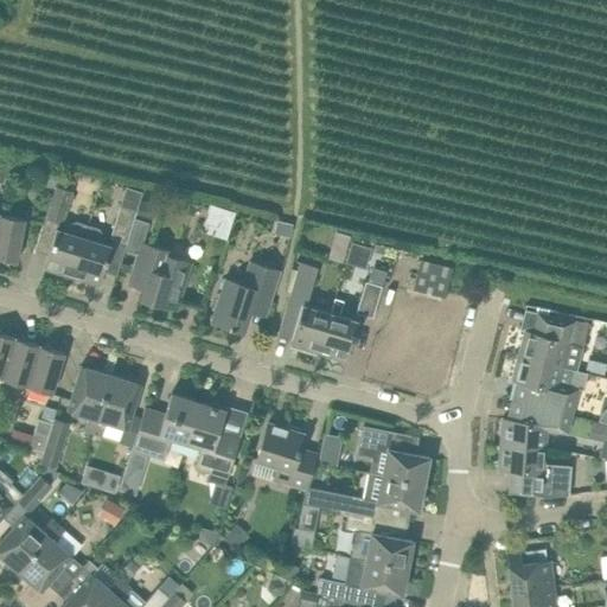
[(40,185),(53,187),(56,177),(61,178),(62,170),(52,167),(51,176),(42,173),(40,185)]
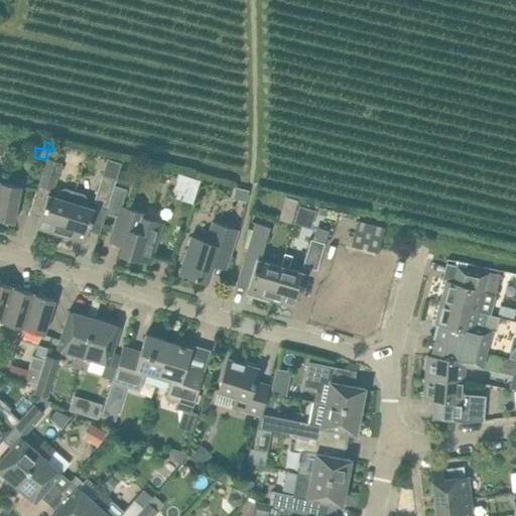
[(38,184),(52,189),(61,162),(46,158),(38,184)]
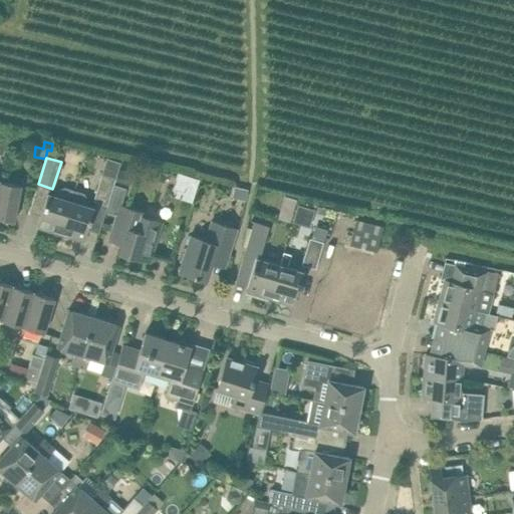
[(177,173),(172,197),(194,201),(198,177),(177,173)]
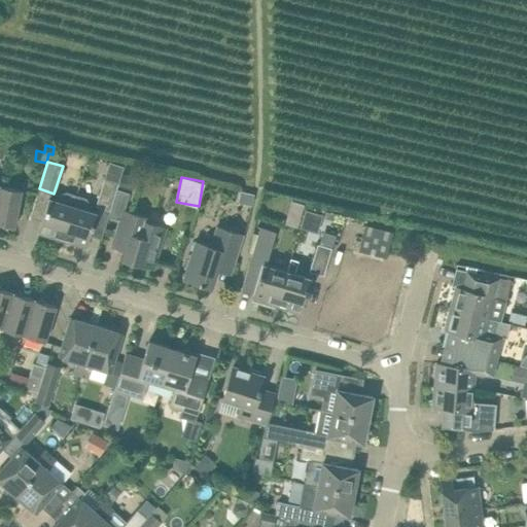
[(96,206),(110,210),(116,189),(118,183),(104,178),(96,206)]
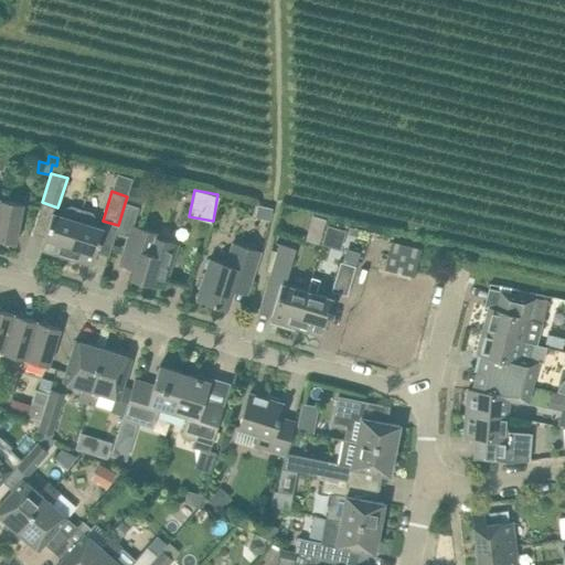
[(11,242),(16,243),(23,203),(0,199),(0,240),(3,241),(7,245),(11,242)]
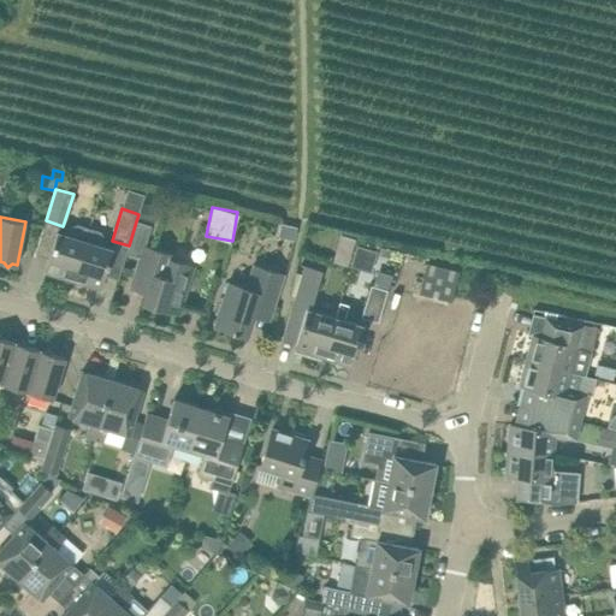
[(136,221),(129,246),(126,253),(141,258),(131,288),(147,292),(143,303),(178,314),(185,291),(193,265),(173,259),(175,255),(144,246),(152,225),(136,221)]
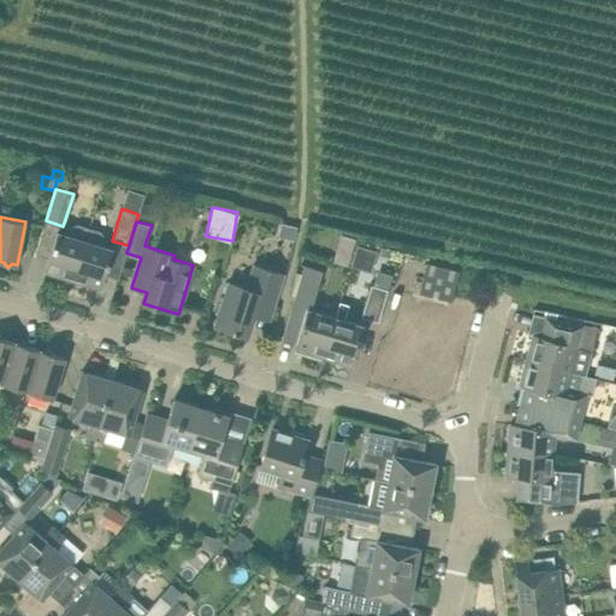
[(69,227),(66,235),(57,231),(45,272),(47,273),(48,270),(55,272),(55,276),(72,280),(89,227),(76,224),(69,227)]
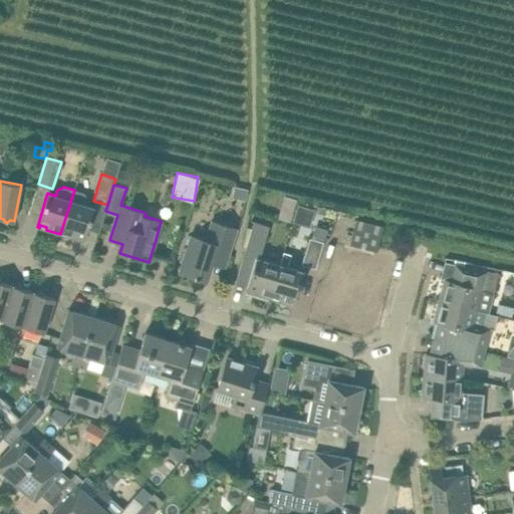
[(94,208),(86,205),(88,199),(84,193),(74,190),(60,234),(74,239),(76,236),(82,238),(81,241),(84,242),(94,208)]
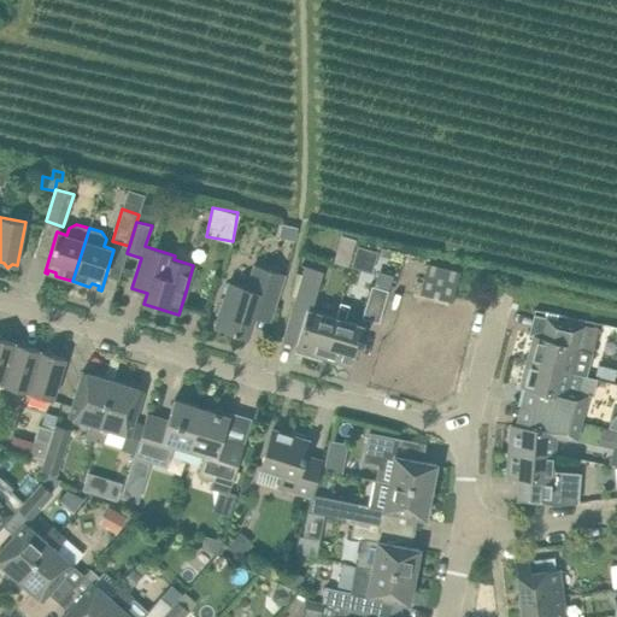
[(340,236),(334,259),(370,269),(376,247),(340,236)]
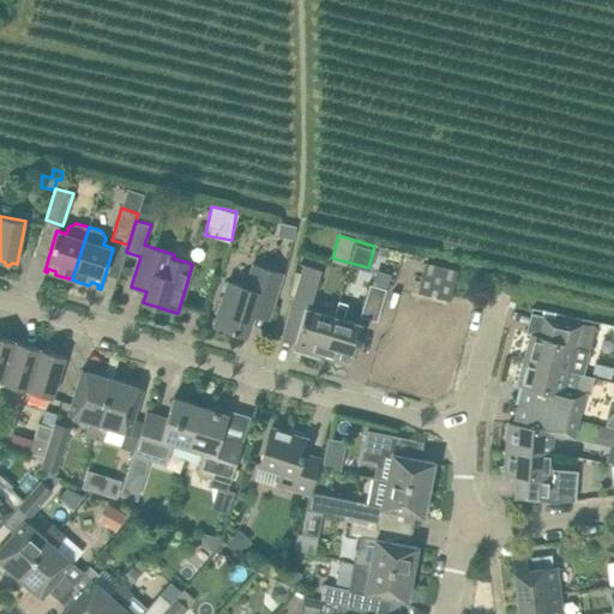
[(268,319),(282,274),(252,263),(245,287),(227,281),(214,324),(246,335),(253,314),(268,319)]
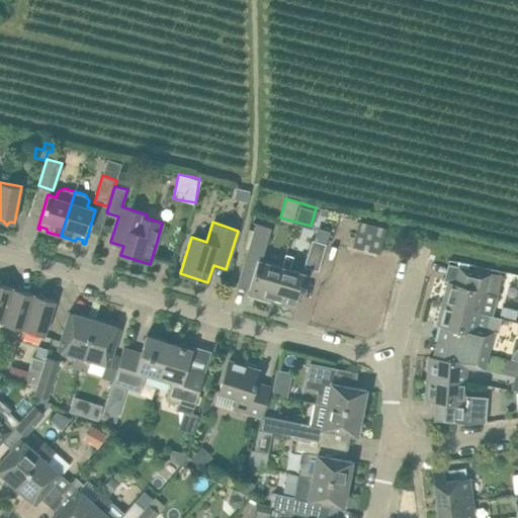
[(358,222),(352,246),(379,252),(385,229),(358,222)]
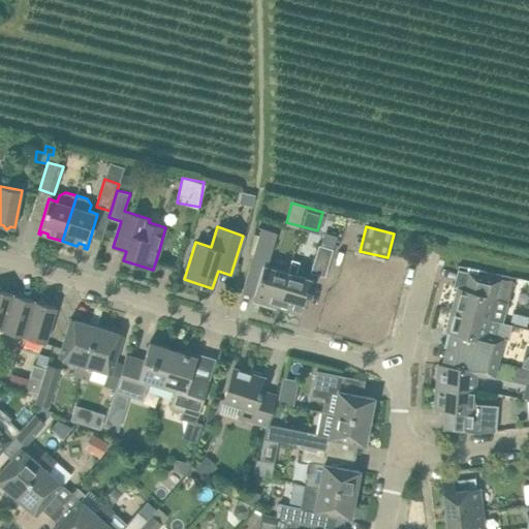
[(262,303),(277,307),(287,272),(267,267),(277,232),(262,228),(254,256),(243,291),(254,294),(252,300),(255,301),(255,298),(262,300),(262,303)]
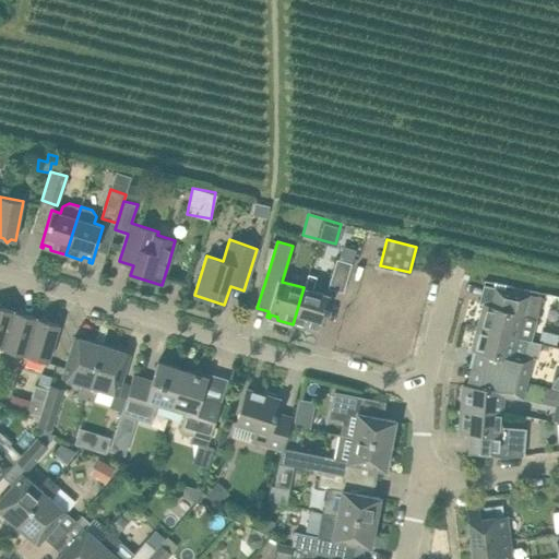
[(343,293),(352,263),(336,259),(328,287),(343,293)]
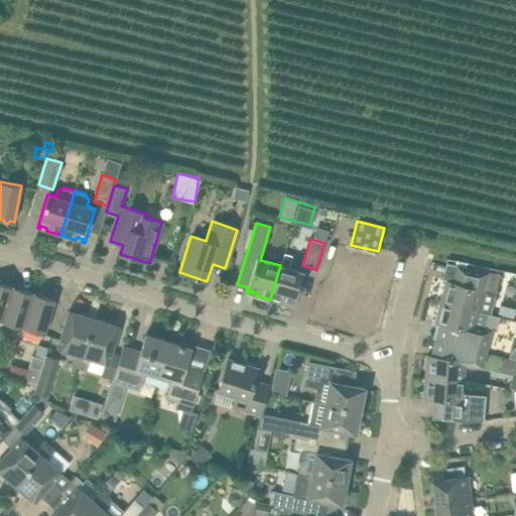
[(284,253),(280,265),(270,299),(284,303),(286,301),(292,303),(292,306),(294,306),(304,272),(288,268),(292,255),(284,253)]
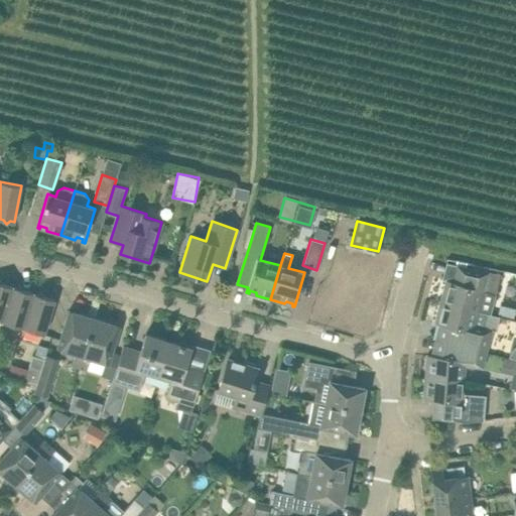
[(445,280),(440,301),(478,311),(490,314),(495,293),(500,275),(474,269),(469,286),(445,280)]
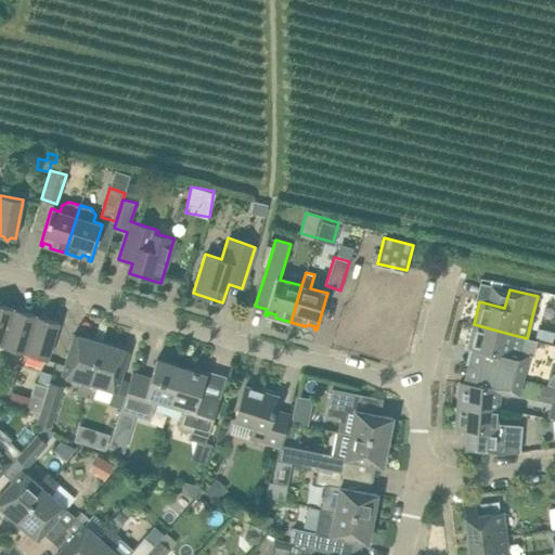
[(0,336),(9,307),(1,305),(0,301),(0,336)]
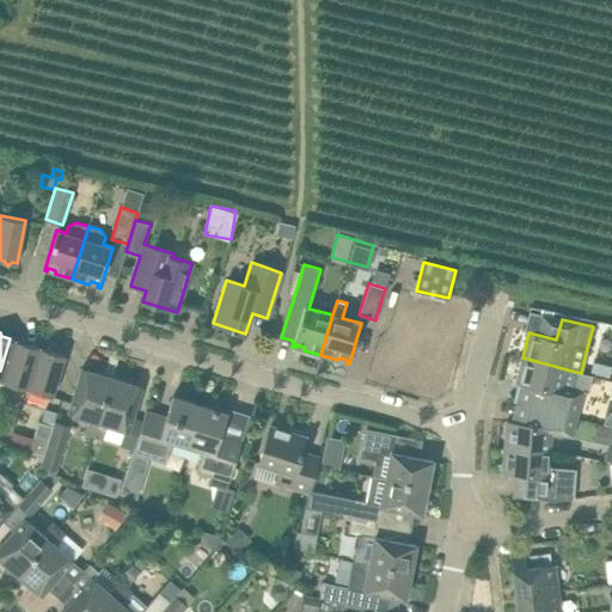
[(18,342),(10,338),(0,371),(0,380),(22,387),(35,347),(26,343),(24,338),(18,342)]
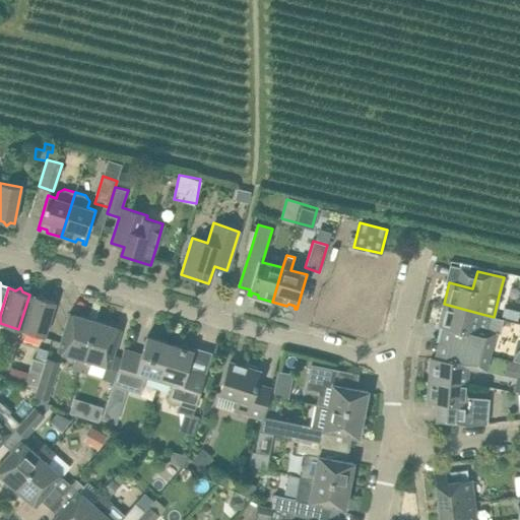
[(37,297),(29,295),(18,329),(44,337),(55,302),(44,299),(41,295),(37,297)]
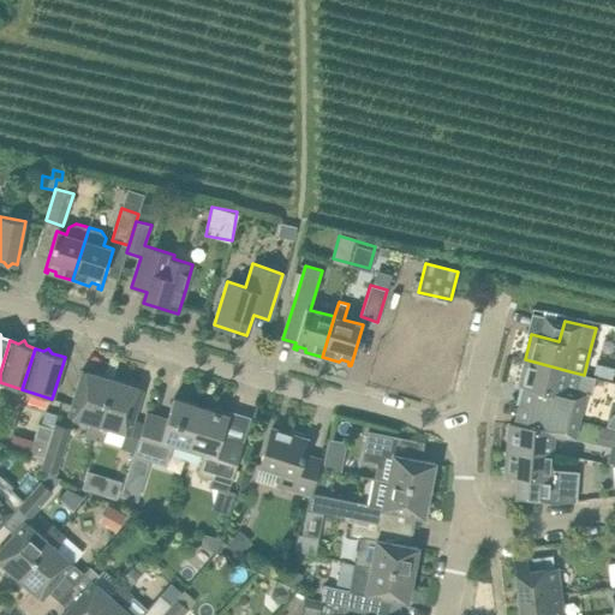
[(565,388),(569,371),(525,359),(518,386),(548,393),(544,410),(579,419),(586,393),(565,388)]
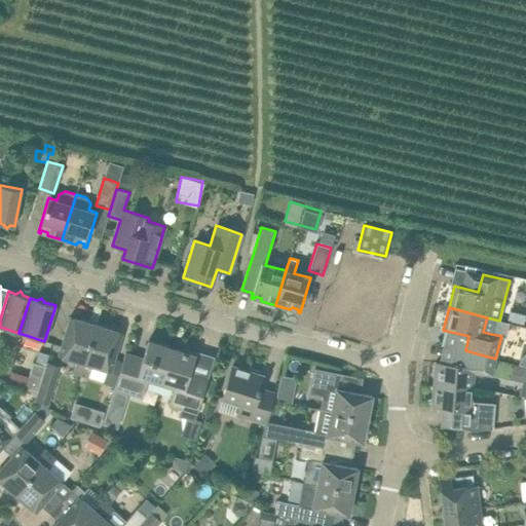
[(73,372),(80,375),(96,325),(70,316),(58,354),(76,361),(73,372)]
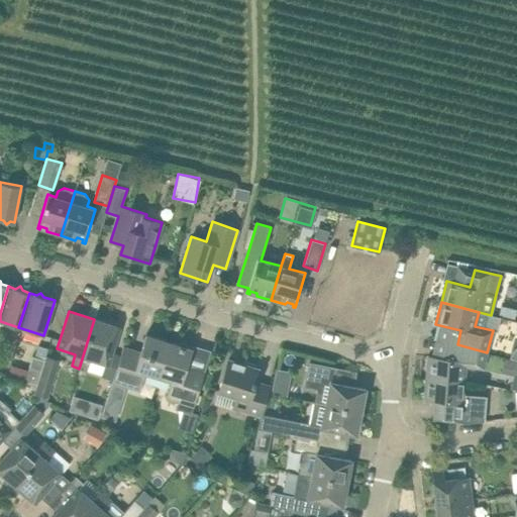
[(120,327),(94,319),(79,369),(87,371),(90,359),(108,365),(120,327)]
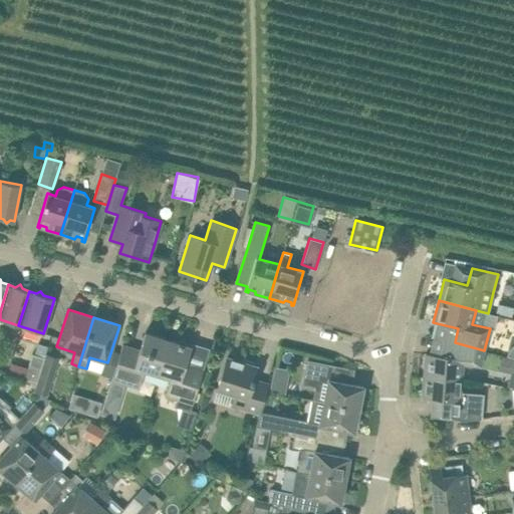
[(140,350),(122,344),(111,378),(139,388),(145,370),(157,373),(168,339),(145,332),(140,350)]
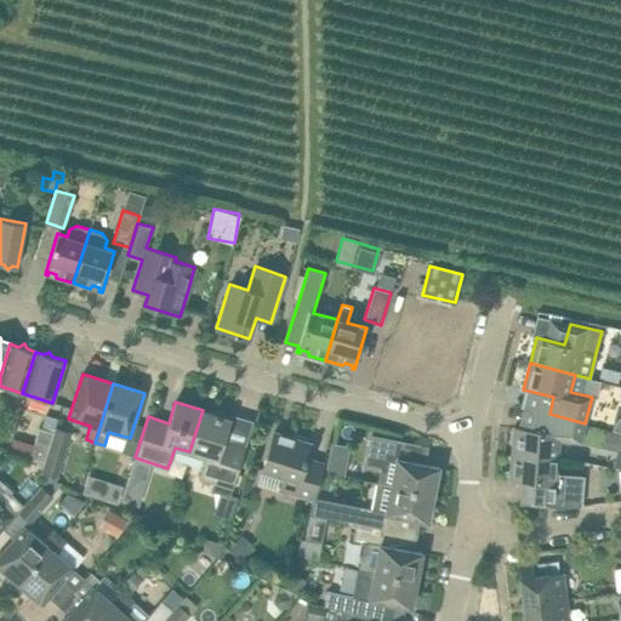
[(199,478),(232,488),(245,446),(224,440),(231,420),(203,410),(189,451),(205,456),(199,478)]
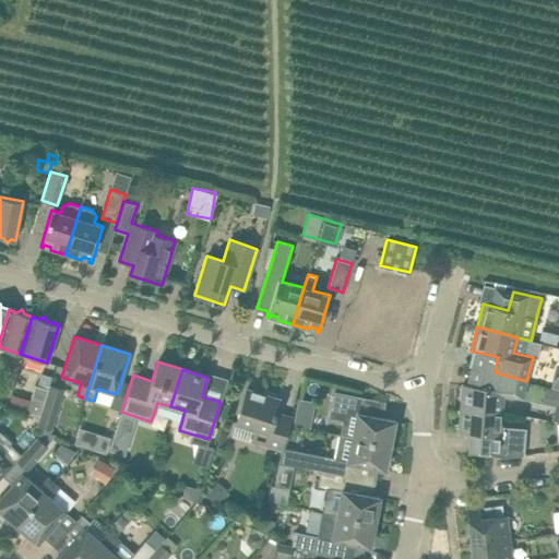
[(526,381),(495,372),(490,387),(462,384),(460,408),(502,412),(503,397),(522,399),(526,381)]
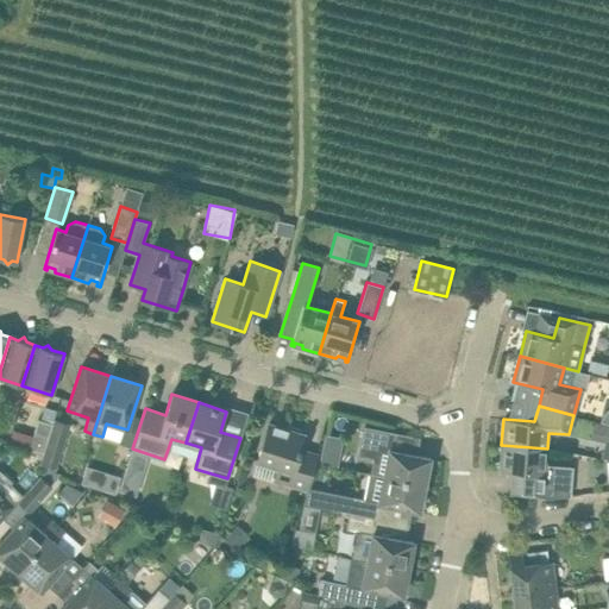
[(54,419),(52,425),(43,453),(41,464),(56,469),(70,424),(54,419)]
